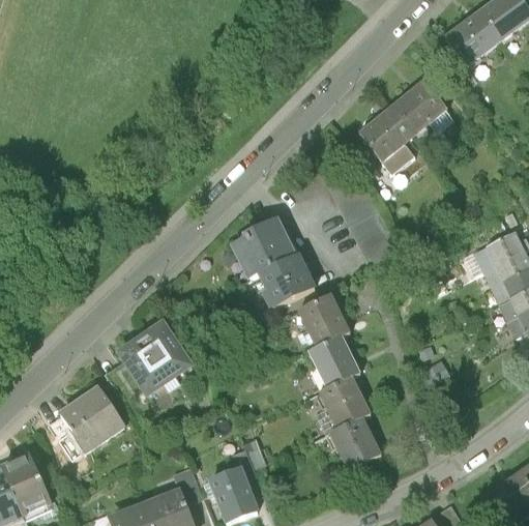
[(528,6),(524,0),(489,0),(475,10),(502,44),(528,22),(528,6)]
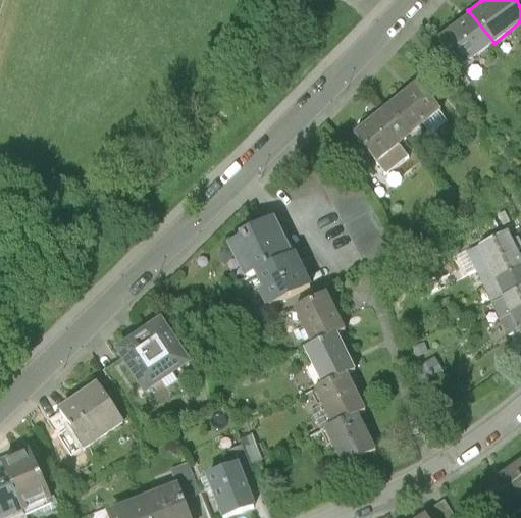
[(495,43),(468,10),(436,36),(462,68),(495,43)]
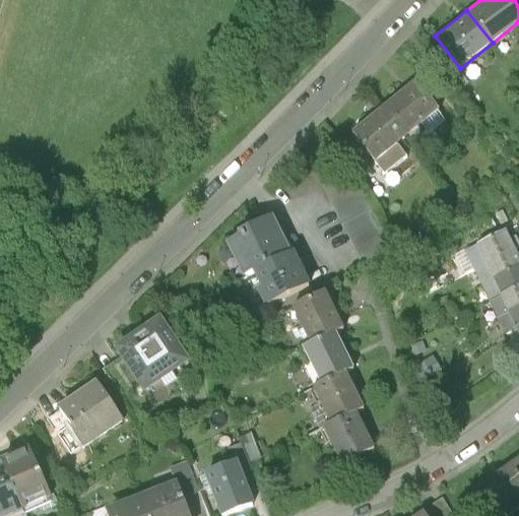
[(417,77),(383,103),(406,134),(441,109),(417,77)]
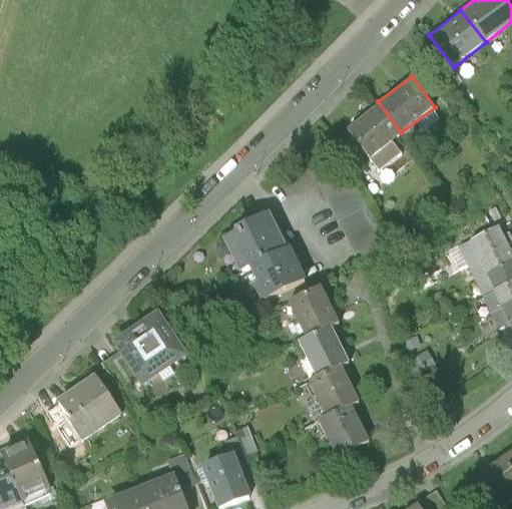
[(401,132),(378,101),(346,125),(369,156),(401,132)]
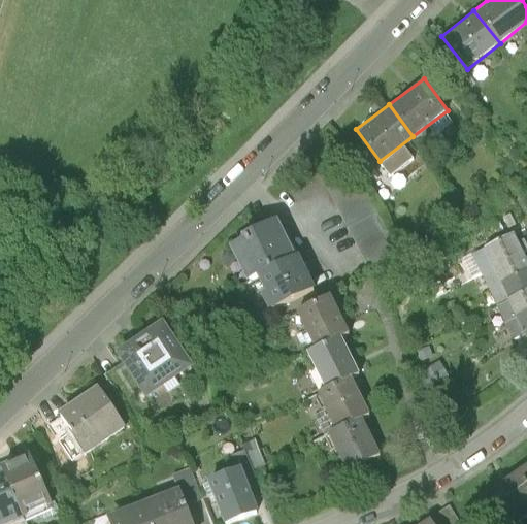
[(327,178),(369,264),(397,249),(355,163),(327,178)]
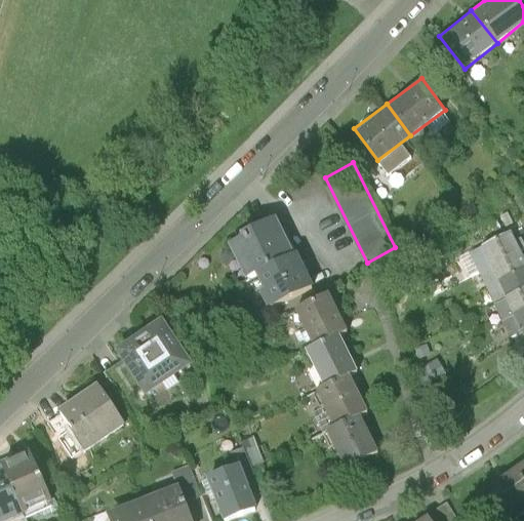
[(242,273),(252,268),(290,246),(275,208),(228,240),(242,273)]
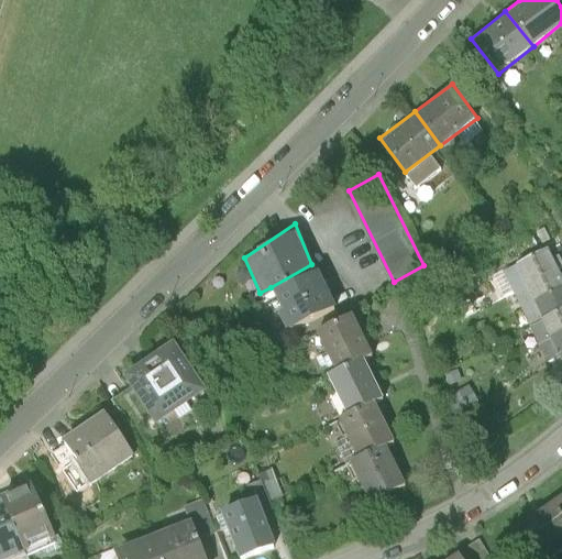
[(508,265),(517,284),(558,264),(548,245),(508,265)]
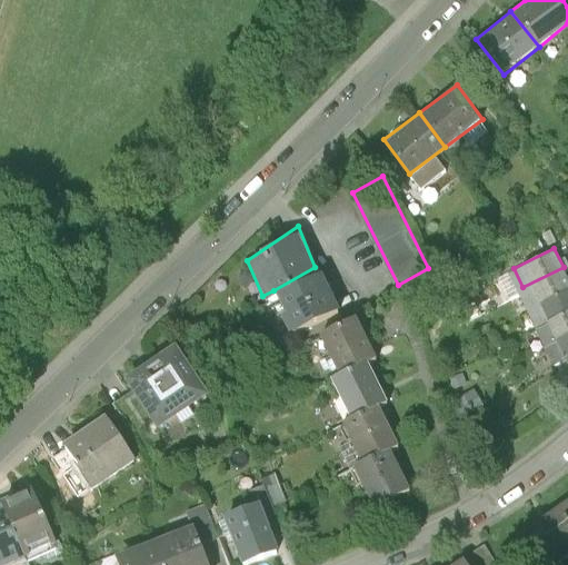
[(315,267),(273,290),(289,331),(340,301),(321,264),(315,267)]
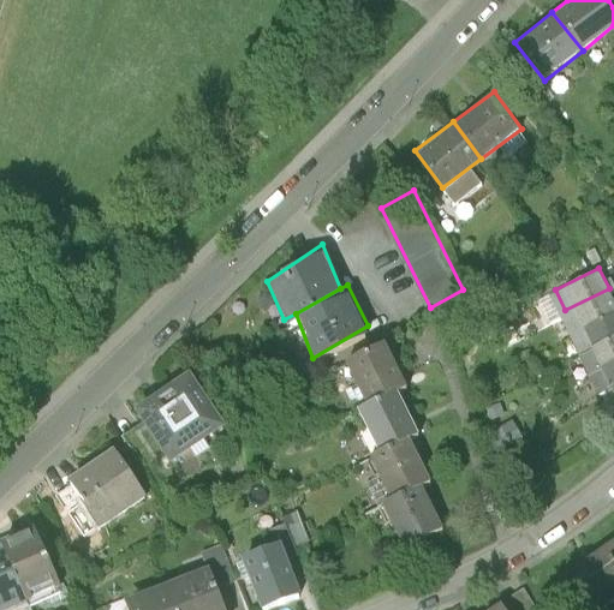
[(565,310),(576,329),(613,310),(613,298),(609,288),(565,310)]
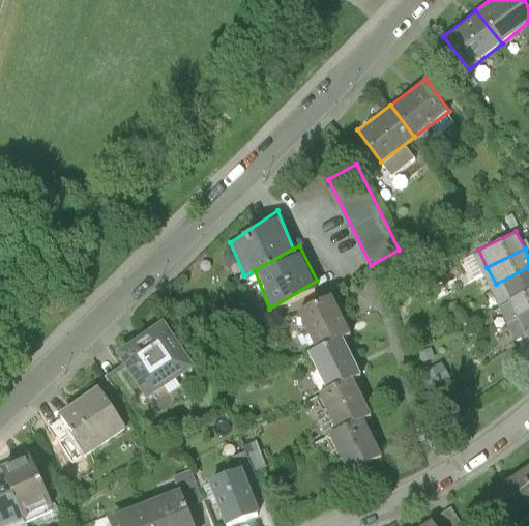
[(528,267),(496,284),(504,301),(528,290),(528,267)]
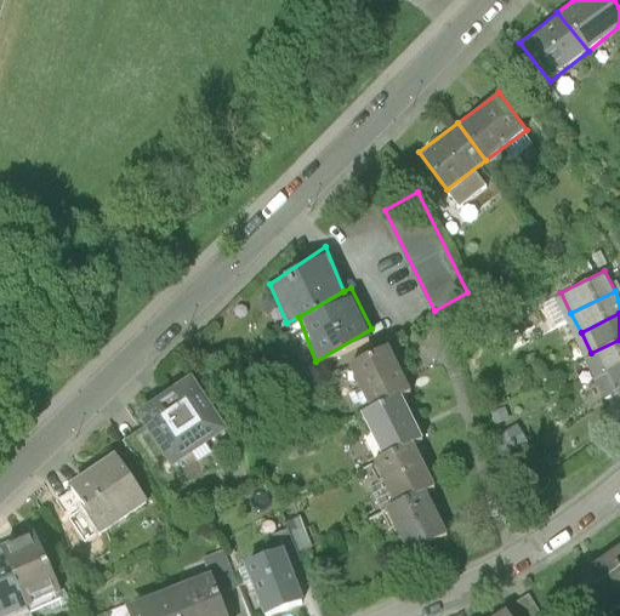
[(348,360),(370,403),(400,386),(410,381),(390,338),(348,360)]
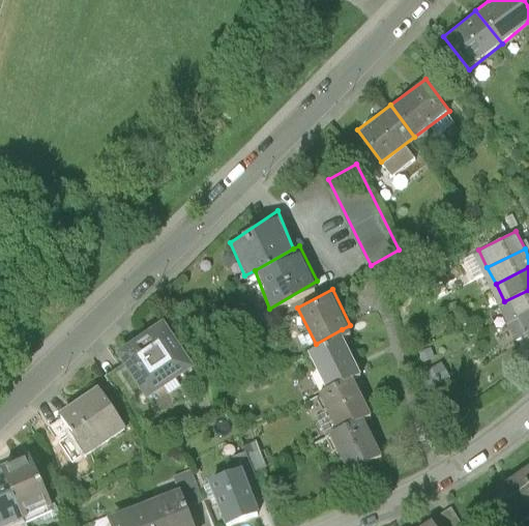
[(528,290),(504,301),(512,319),(528,311),(528,290)]
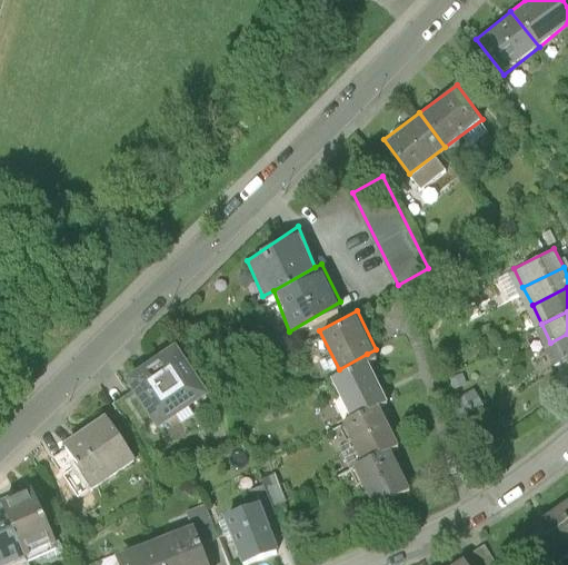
[(567,334),(550,343),(559,362),(567,357),(567,334)]
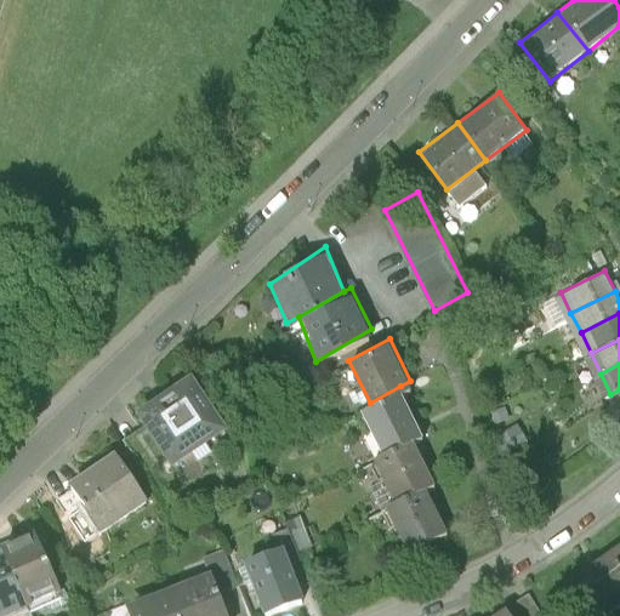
[(186,378),(138,412),(169,451),(214,422),(186,378)]
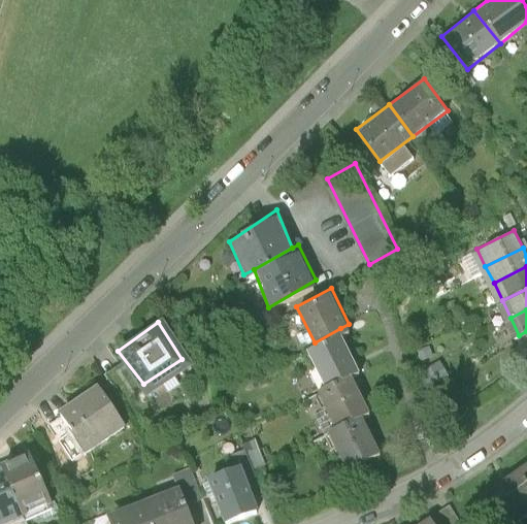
[(306,347),(324,382),(350,366),(357,363),(340,328),(315,342),(306,347)]
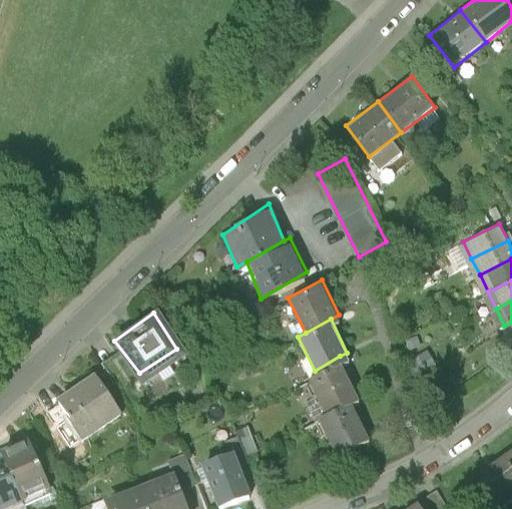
[(325,412),(351,398),(358,395),(340,356),(315,371),(307,375),(325,412)]
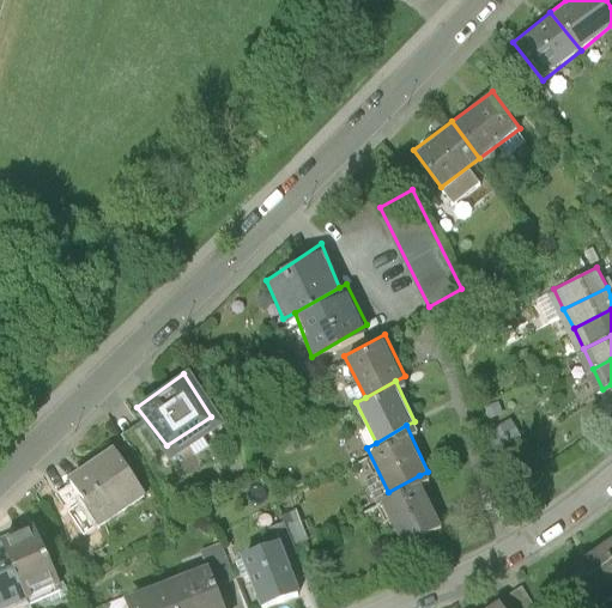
[(68,478),(54,490),(82,529),(144,488),(108,438),(65,469),(68,478)]
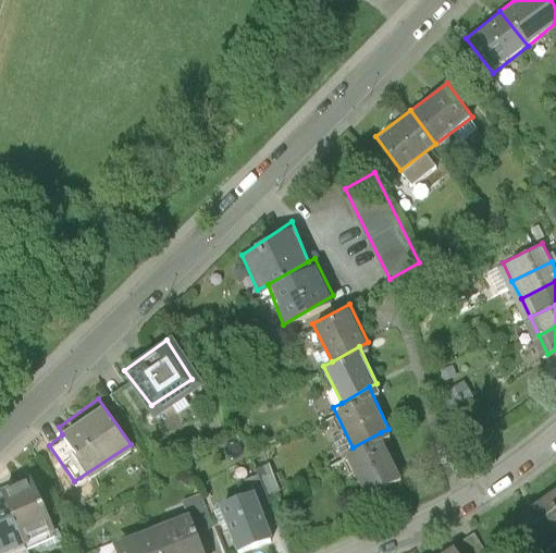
[(398,477),(381,432),(353,447),(345,451),(362,495),(398,477)]
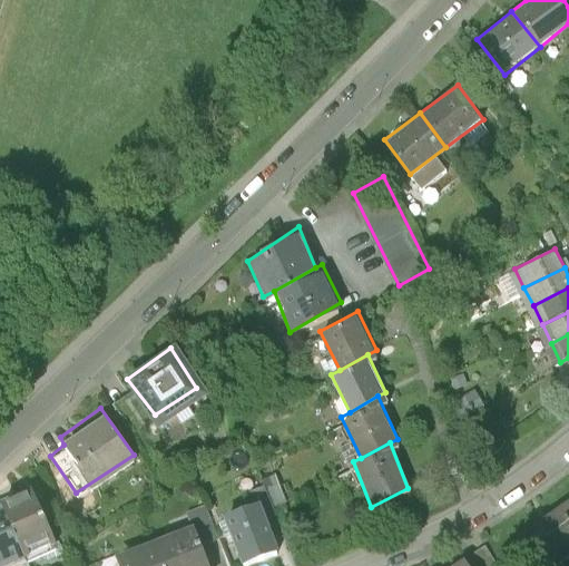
[(33,496),(2,511),(23,552),(55,536),(33,496)]
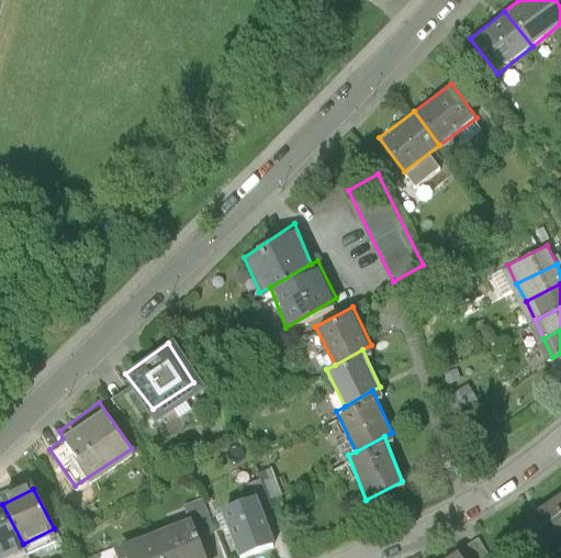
[(550,557),(560,550),(560,491),(519,521),(546,557),(550,557)]
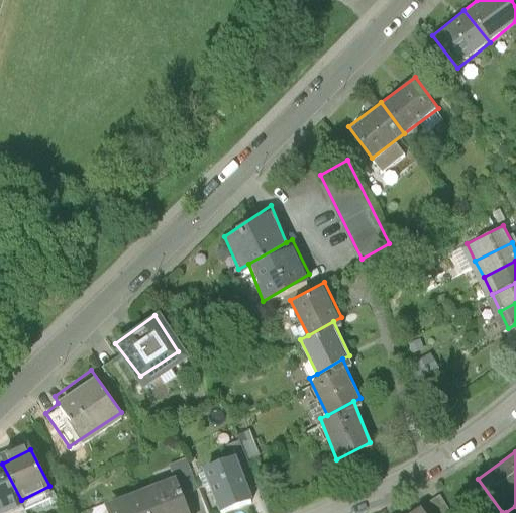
[(236,453),(202,465),(216,509),(250,498),(236,453)]
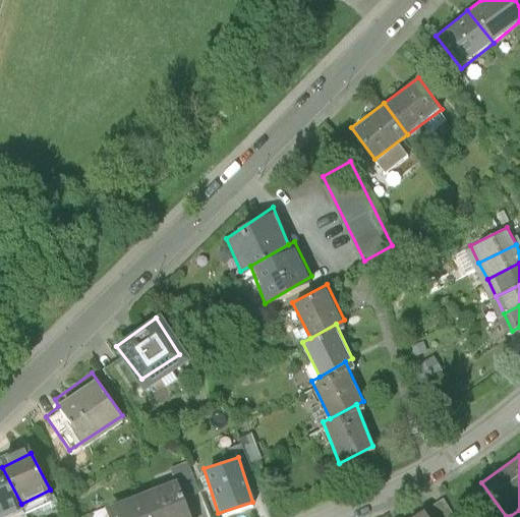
[(21,504),(2,467),(0,462),(0,516),(4,516),(23,508),(21,504)]
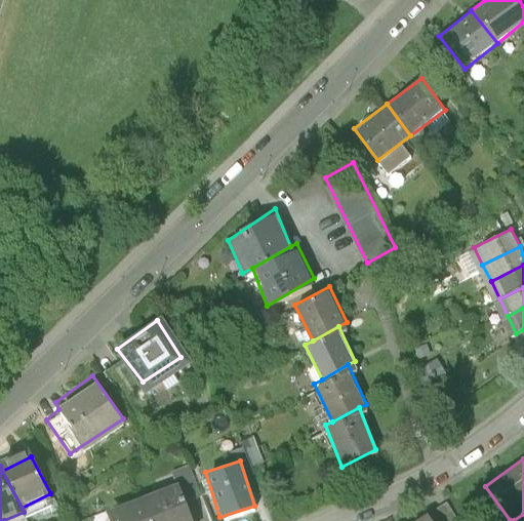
[(191,520),(178,479),(142,493),(150,520),(191,520)]
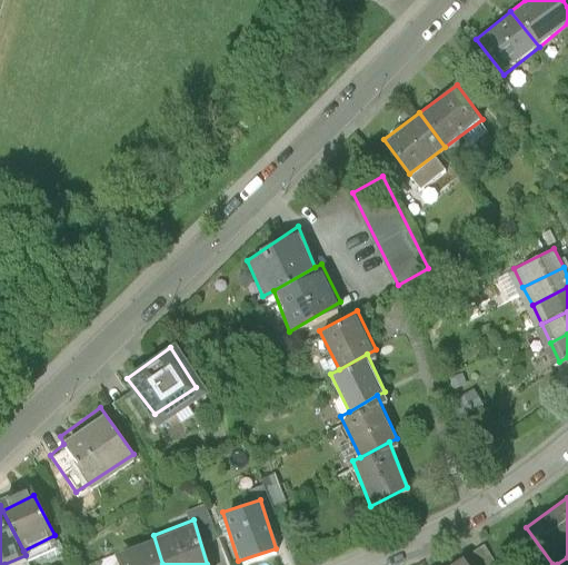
[(162,564),(153,535),(113,549),(118,564),(162,564)]
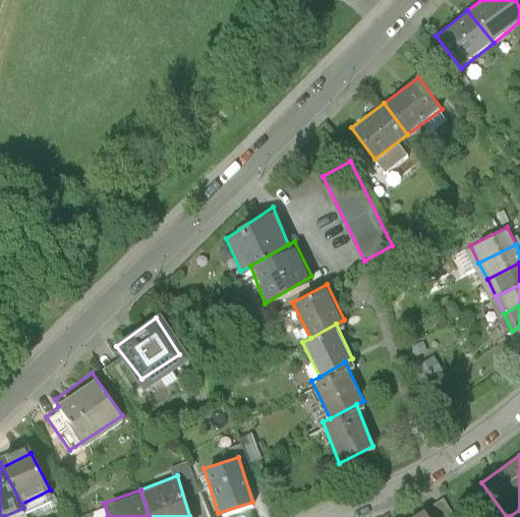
[(108,516),(104,503),(79,512),(80,516),(108,516)]
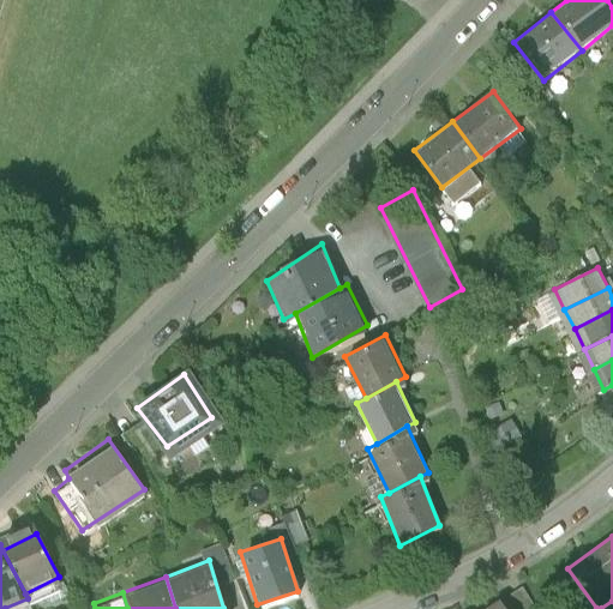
[(508,608),(500,597),(481,608),(508,608)]
